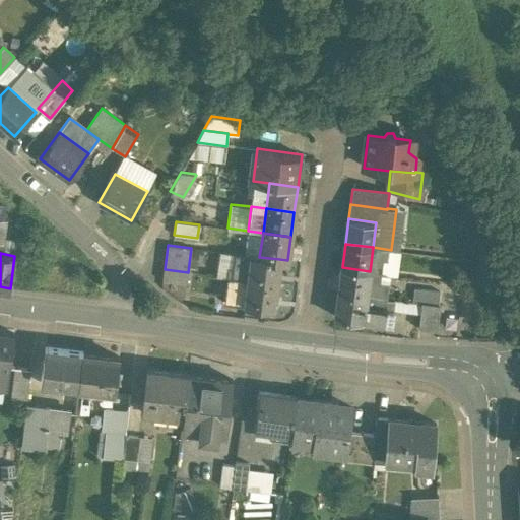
[(259,257),(236,254),(233,278),(249,280),(276,283),(279,259),(259,257)]
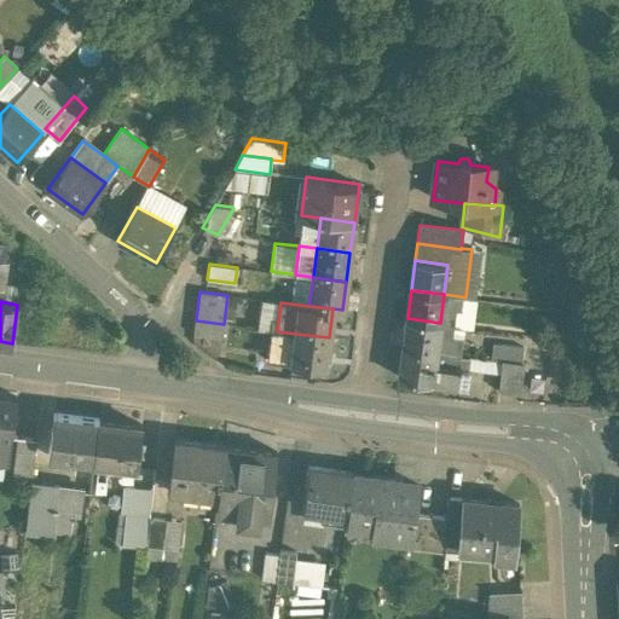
[(440,323),(408,318),(403,347),(437,352),(440,323)]
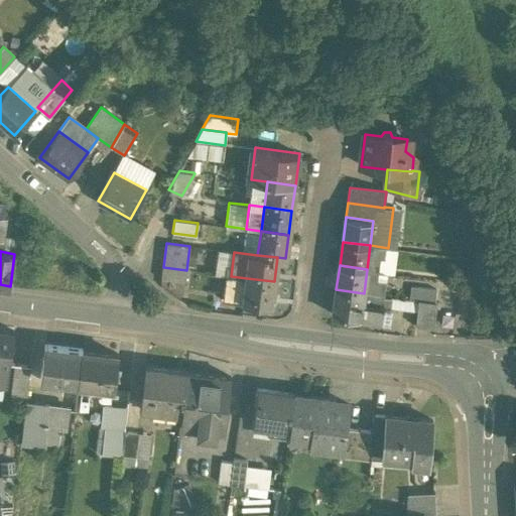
[(186,270),(163,267),(161,279),(184,282),(186,270)]
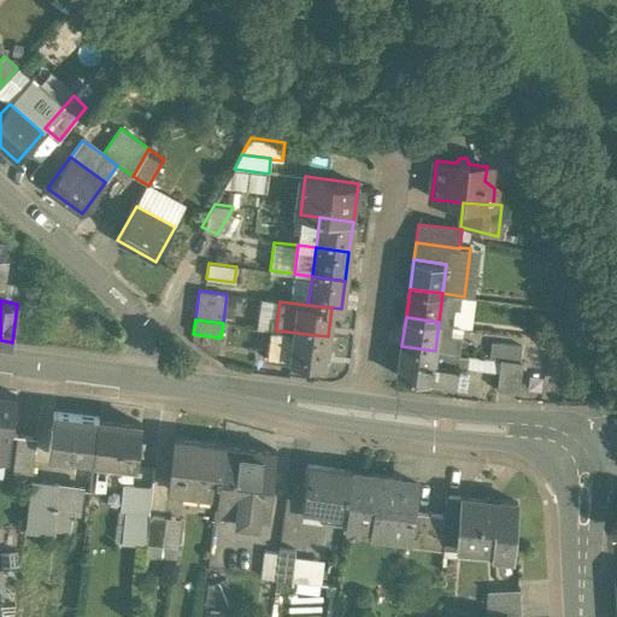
[(328,336),(295,333),(276,330),(271,329),(268,359),(324,366),(328,336)]
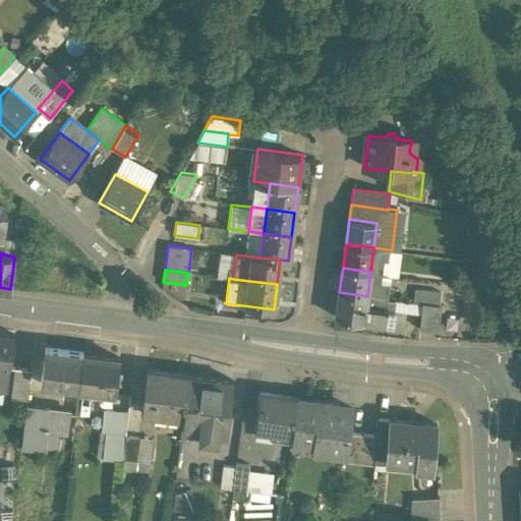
[(412,310),(423,311),(422,327),(440,328),(443,289),(413,286),(412,310)]
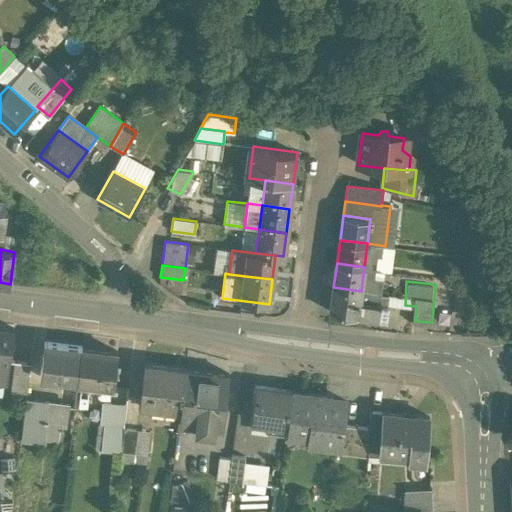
[(361,291),(333,287),(330,312),(357,315),(359,301),(361,291)]
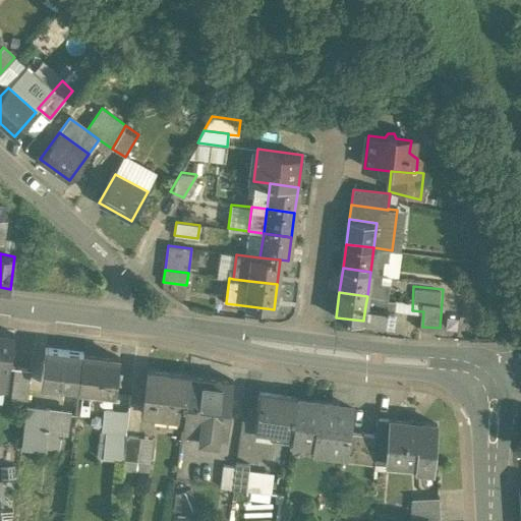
[(395,299),(367,296),(365,306),(387,308),(385,324),(391,325),(395,299)]
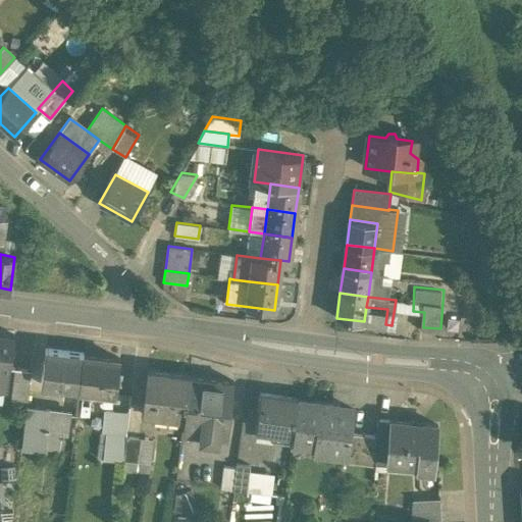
[(387,309),(366,307),(364,321),(385,324),(387,309)]
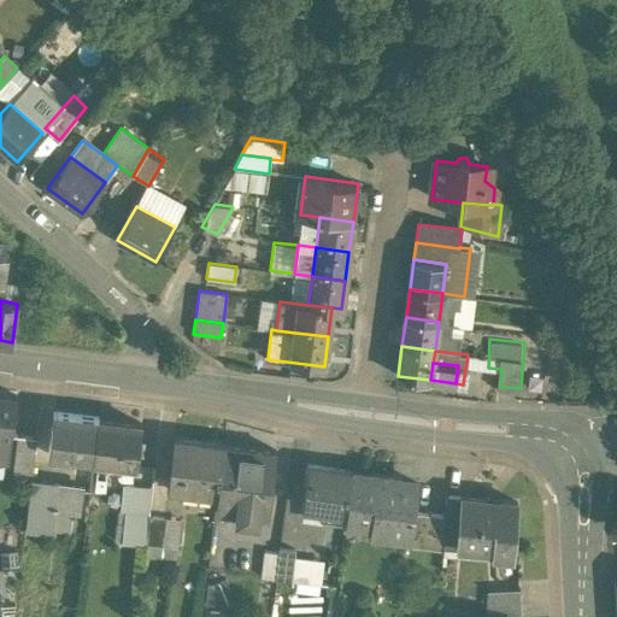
[(15,395),(0,393),(0,429),(10,430),(15,395)]
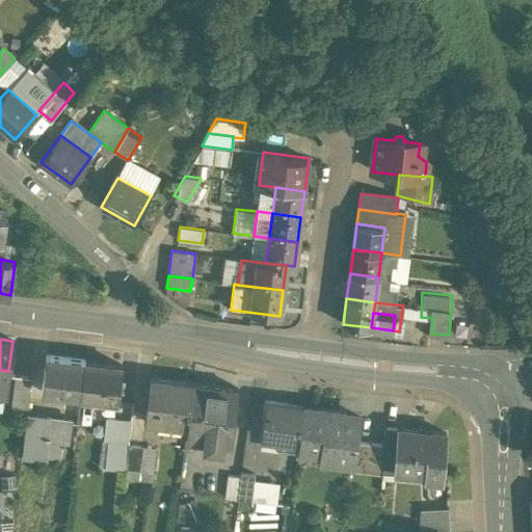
[(85,360),(46,355),(42,390),(81,395),(85,360)]
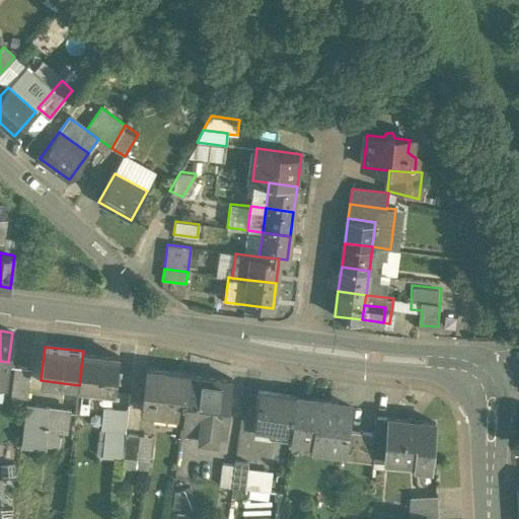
[(119,356),(83,351),(79,385),(115,389),(119,356)]
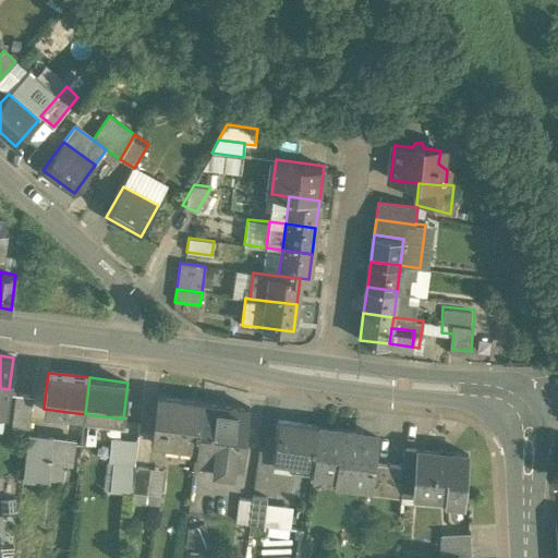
[(9,389),(0,388),(0,408),(8,410),(9,389)]
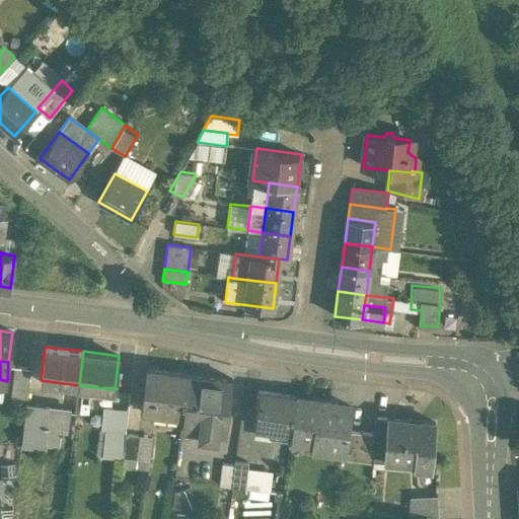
[(31,367),(14,365),(10,395),(27,397),(31,367)]
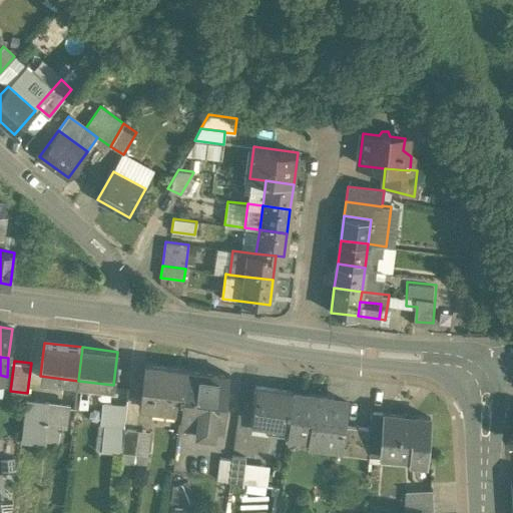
[(185,369),(144,364),(138,407),(180,412),(185,369)]
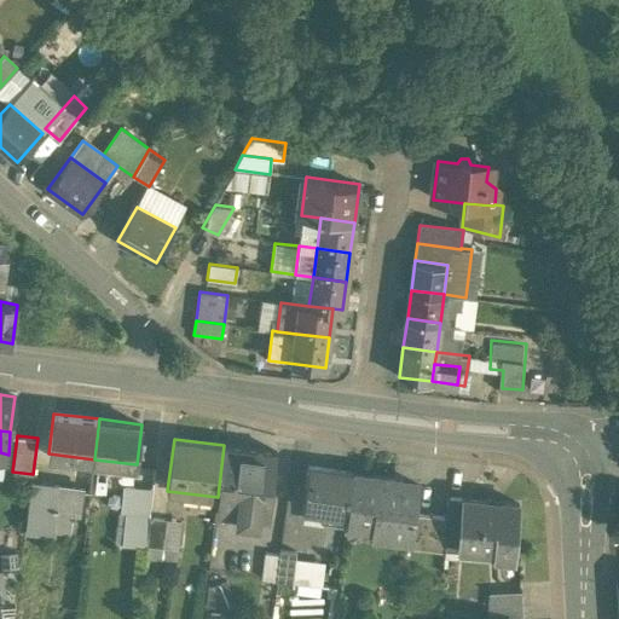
[(278,453),(224,445),(218,497),(217,505),(270,514),(278,453)]
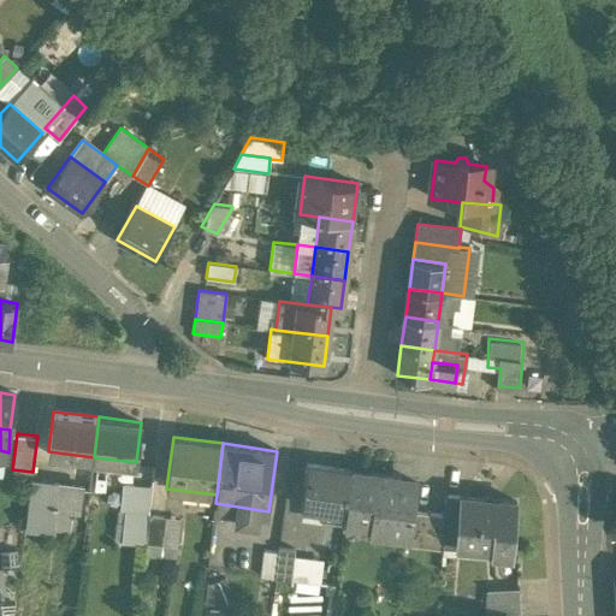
[(134,481),(155,483),(155,463),(135,463),(134,481)]
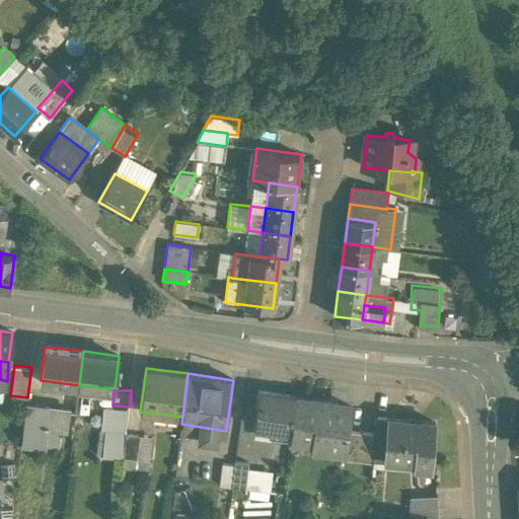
[(295,396),(257,391),(252,428),(272,430),(271,438),(290,441),(291,435),(295,396)]
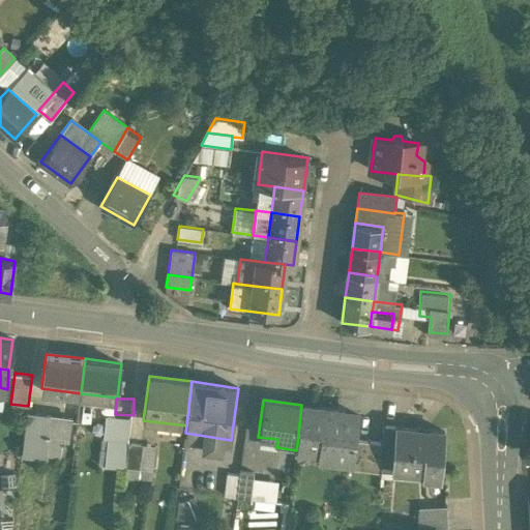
[(345,410),(301,405),(297,444),(319,446),(317,458),(352,463),(353,463),(356,439),(359,415),(344,414),(345,410)]
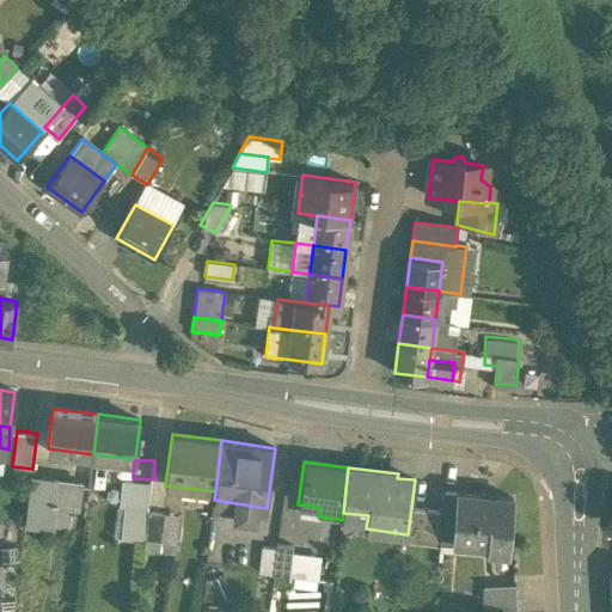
[(84,485),(32,479),(28,524),(79,530),(84,485)]
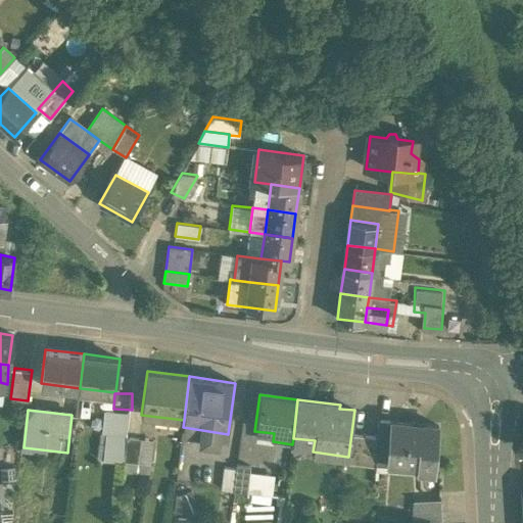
[(391,421),(378,420),(377,436),(375,464),(389,465),(389,463),(389,457),(388,457),(391,421)]
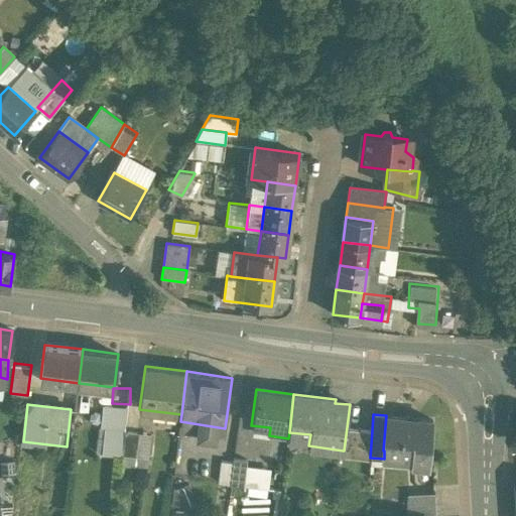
[(407,417),(386,415),(383,450),(384,450),(384,457),(412,459),(411,465),(429,466),(433,420),(420,418),(419,420),(407,419),(407,417)]
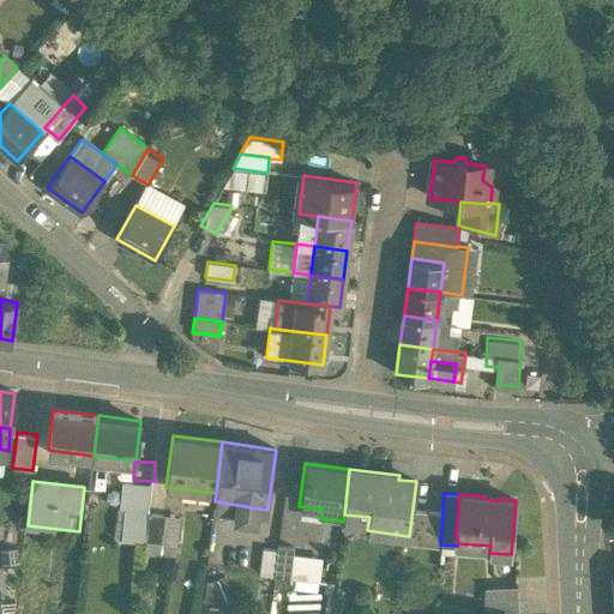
[(443,512),(413,509),(409,536),(408,536),(407,542),(440,547),(440,545),(443,512)]
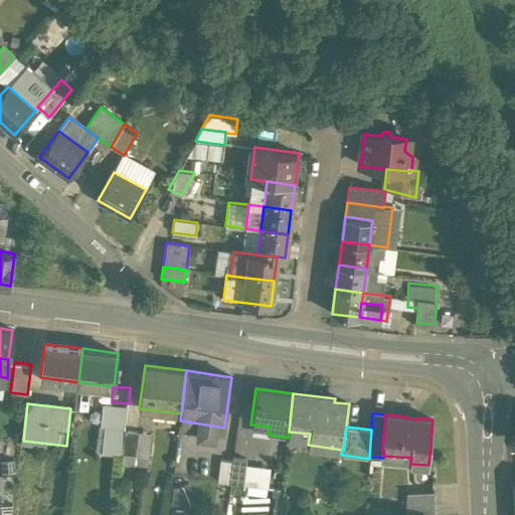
[(139,433),(125,431),(122,454),(136,456),(139,433)]
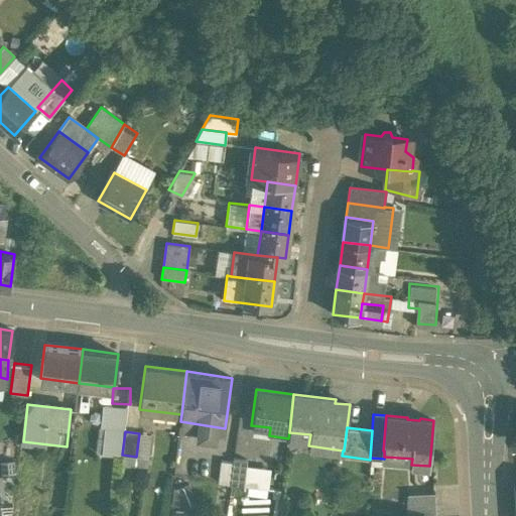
[(247,461),(233,459),(233,463),(230,484),(243,486),(247,461)]
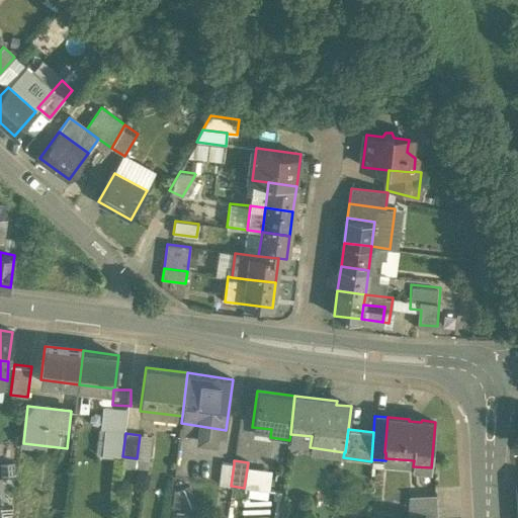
[(234,464),(222,463),(219,485),(231,486),(234,464)]
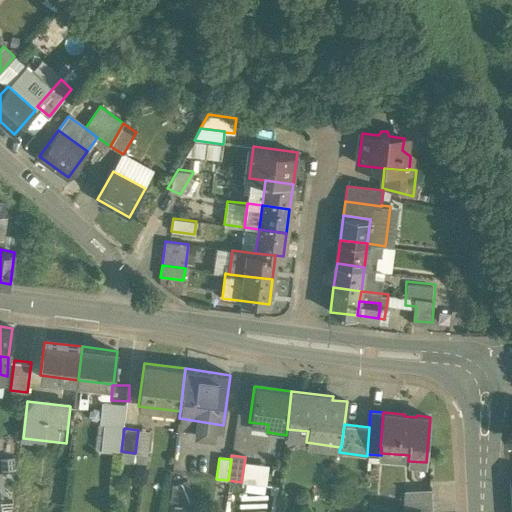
[(433,511),(432,488),(407,489),(404,511),(433,511)]
